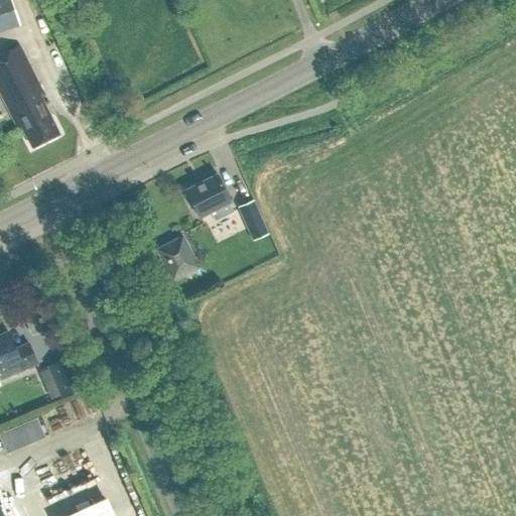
[(0,0),(0,30),(16,24),(7,0),(0,0)]
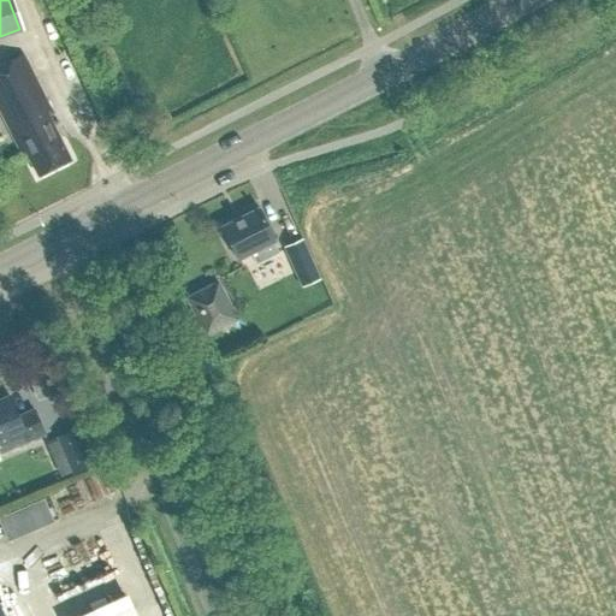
[(22,54),(0,64),(0,119),(17,153),(24,149),(37,175),(70,159),(46,112),(51,110),(22,54)]
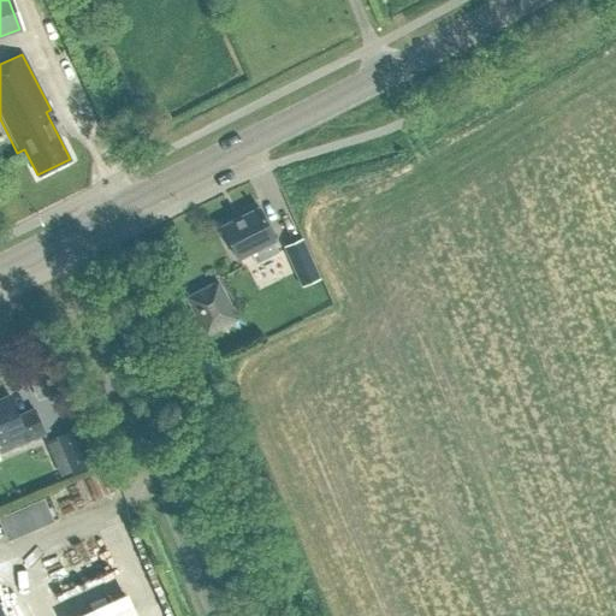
[(255,264),(278,253),(272,242),(274,241),(258,207),(220,226),(237,259),(250,253),(255,264)]
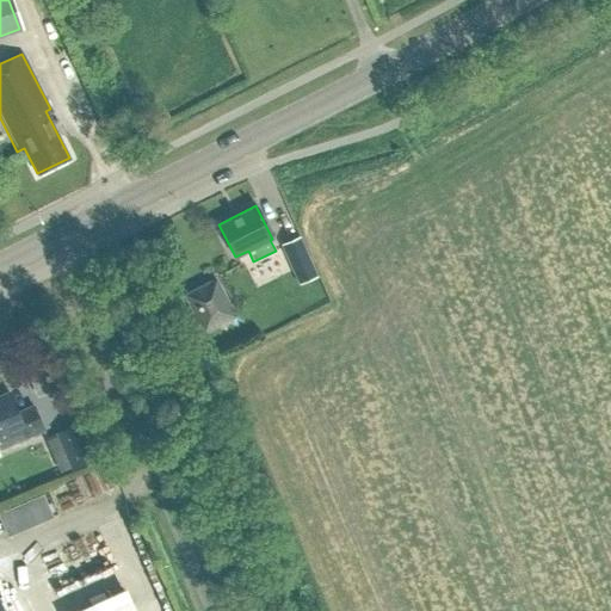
[(298,236),(297,236),(279,244),(291,271),(312,263),(298,236)]
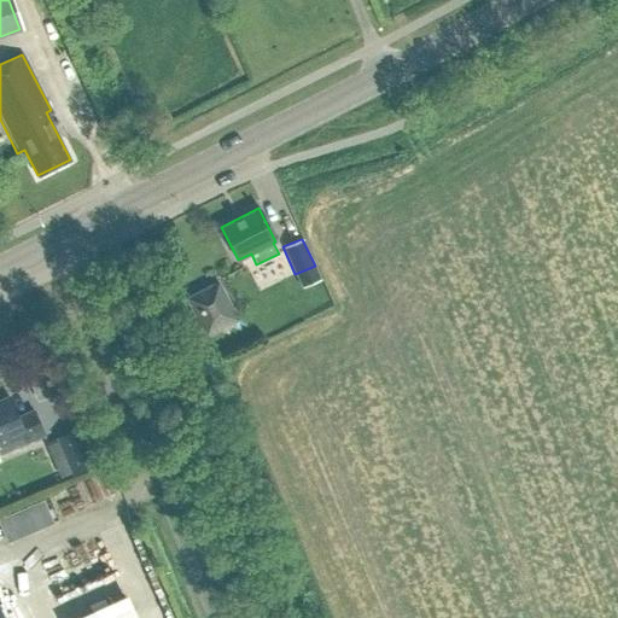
[(207,333),(232,320),(234,319),(217,286),(190,301),(198,318),(193,320),(200,334),(205,332),(207,333)]
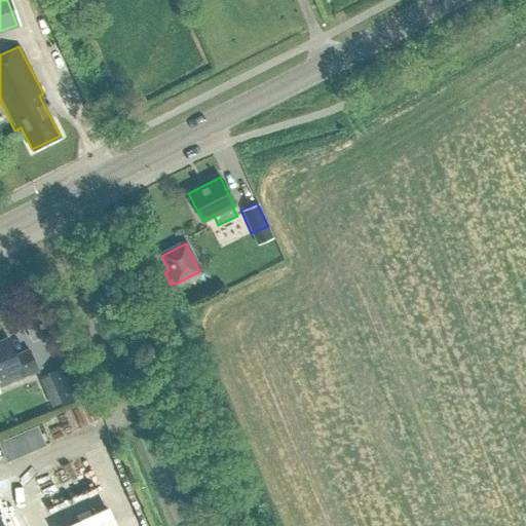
[(196,258),(204,275),(222,268),(214,250),(196,258)]
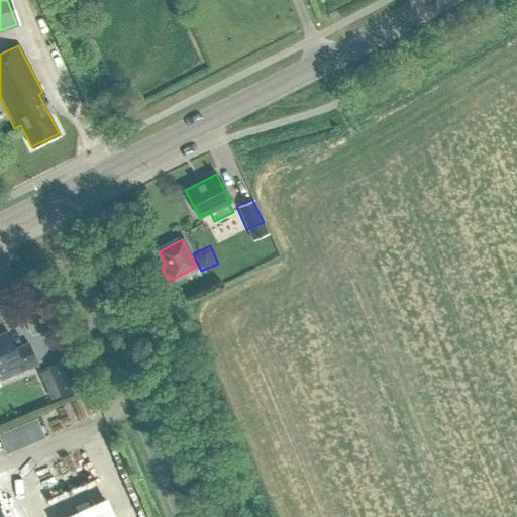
[(0,378),(36,363),(27,343),(14,349),(7,332),(0,334),(0,378)]
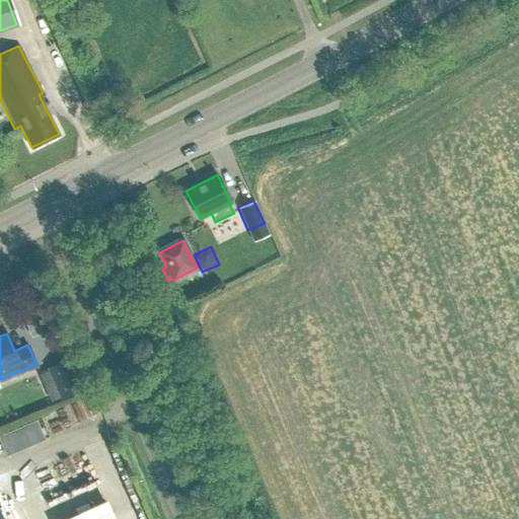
[(71,358),(48,368),(61,397),(84,387),(71,358)]
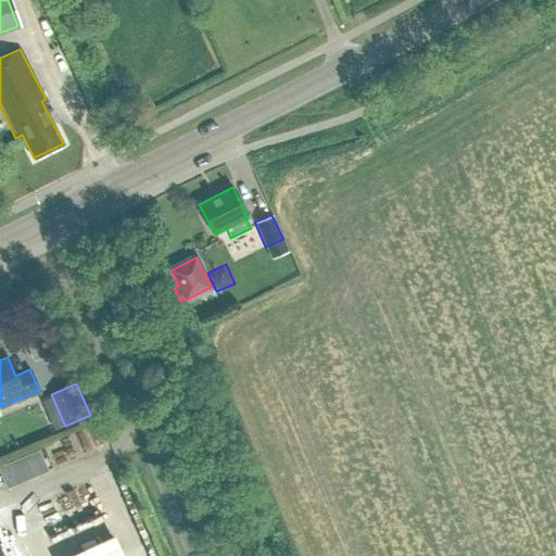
[(112,418),(64,436),(72,457),(119,441),(112,418)]
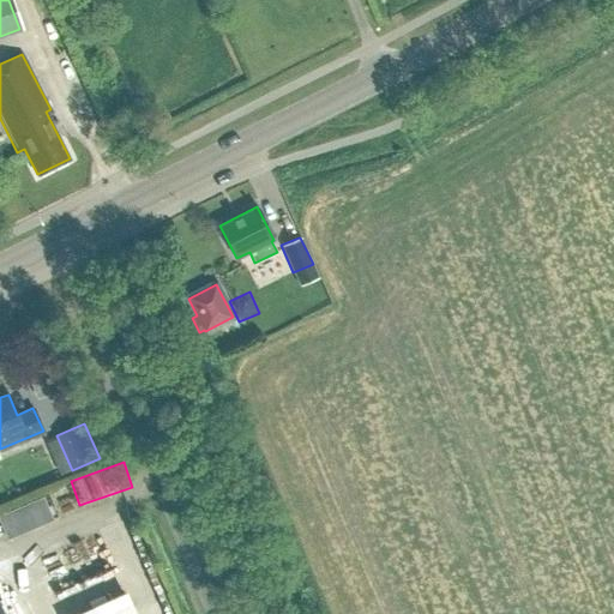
[(0,523),(7,539),(44,523),(34,499),(0,512),(0,523)]
